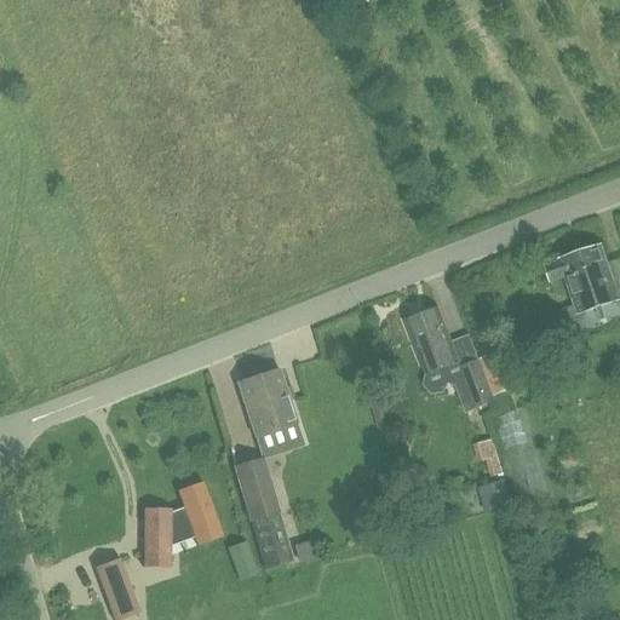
[(564,277),(573,305),(564,308),(574,336),(619,319),(619,288),(616,290),(602,245),(557,259),(558,260),(543,265),(549,282),(564,277)]
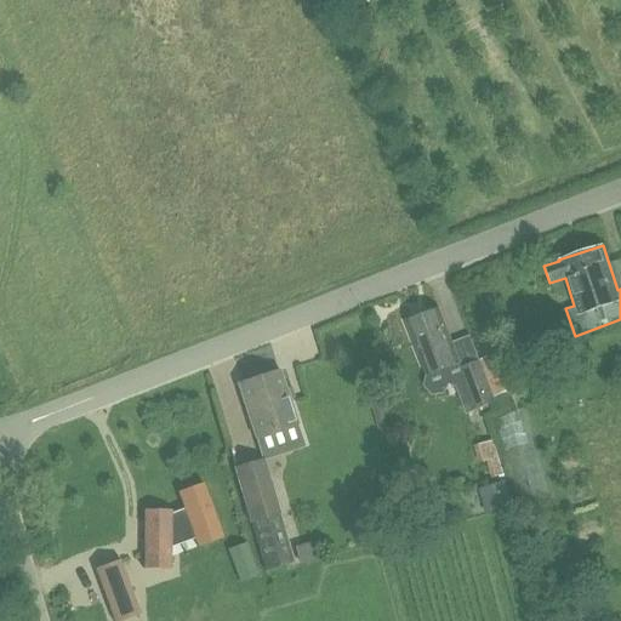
[(405,322),(420,354),(427,375),(459,364),(438,309),(405,322)]
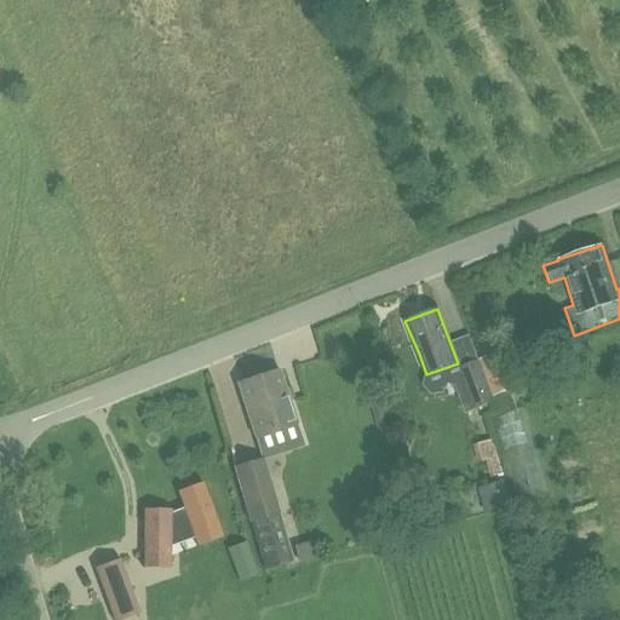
[(477,360),(491,397),(509,390),(495,352),(477,360)]
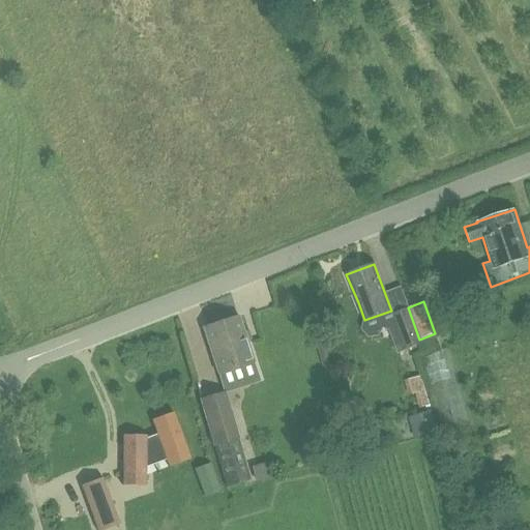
[(391,315),(405,350),(420,344),(406,308),(391,315)]
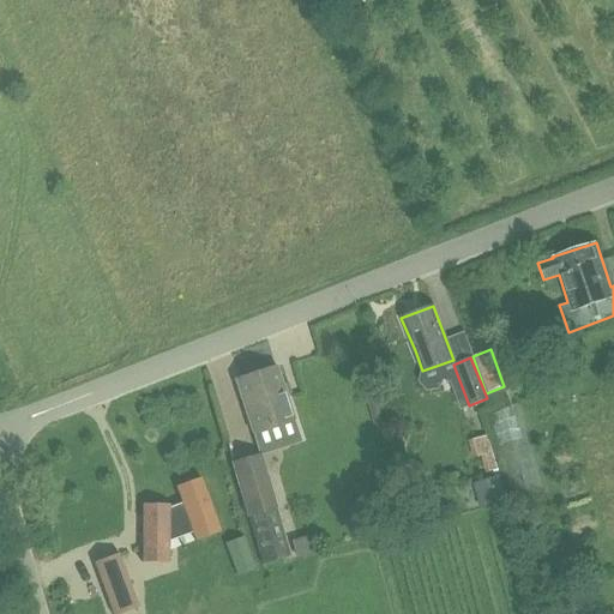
[(234,379),(252,433),(293,419),(275,366),(234,379)]
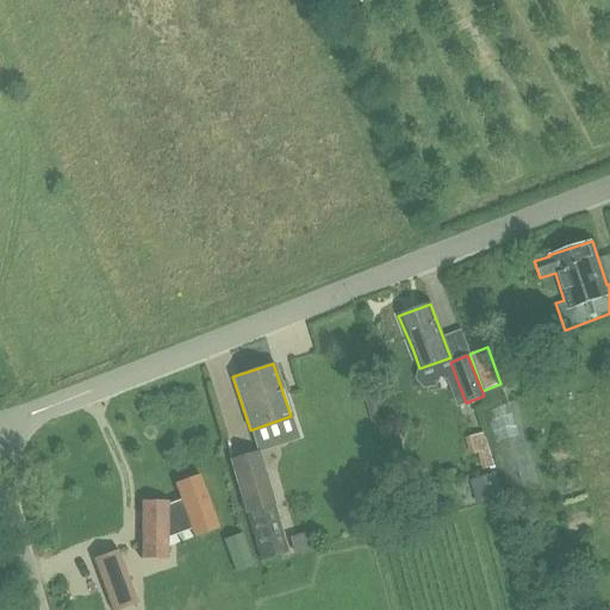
[(380,392),(363,397),(369,421),(386,416),(380,392)]
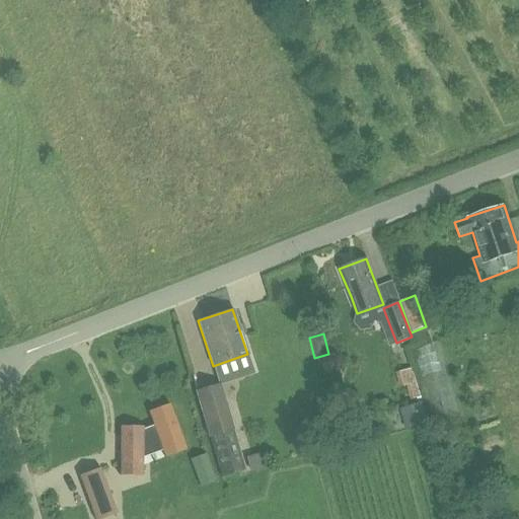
[(460,415),(439,341),(413,348),(434,423),(460,415)]
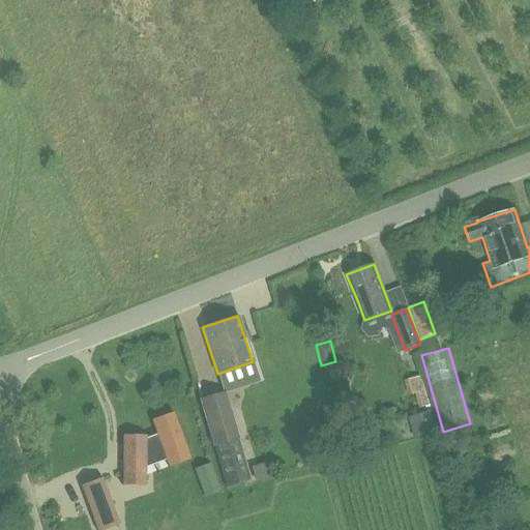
[(421,376),(404,381),(407,394),(414,392),(418,408),(429,405),(421,376)]
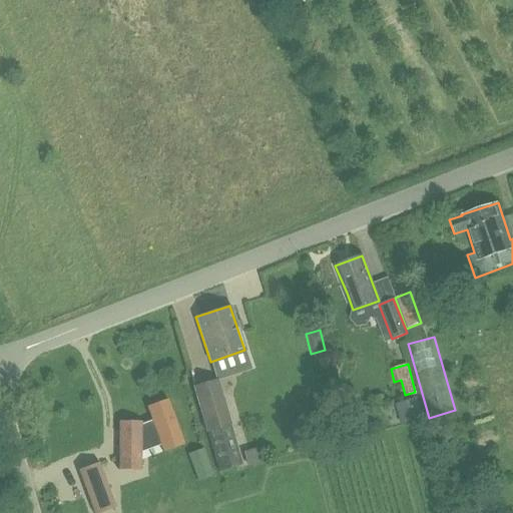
[(192,385),(201,418),(205,433),(208,432),(230,425),(217,378),(192,385)]
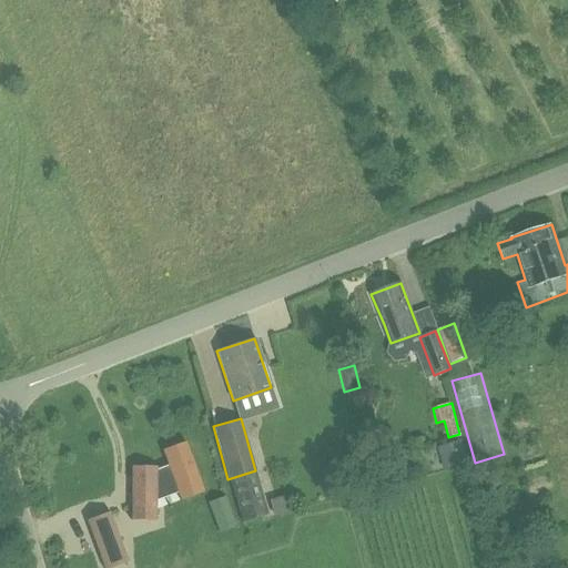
[(445,469),(465,464),(466,464),(460,442),(438,447),(445,469)]
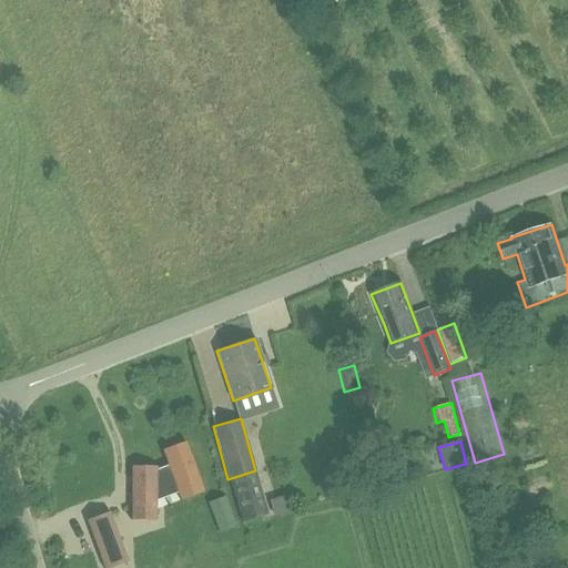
[(156,501),(156,492),(174,485),(178,494),(180,500),(203,493),(188,449),(162,450),(168,466),(158,469),(156,467),(131,466),(131,520),(155,520),(156,501)]
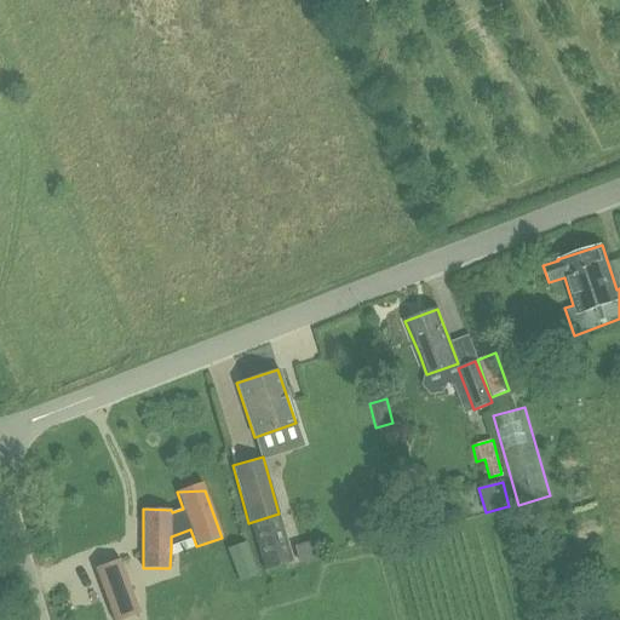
[(252,522),(258,546),(265,569),(292,562),(279,514),(252,522)]
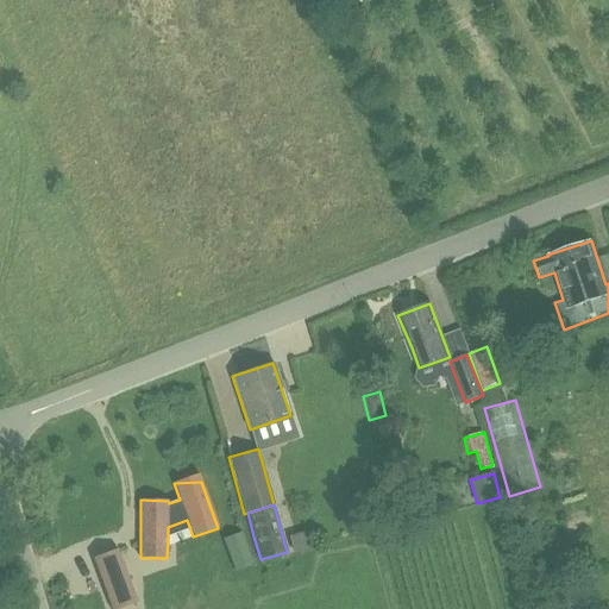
[(119,608),(137,603),(118,548),(92,558),(111,608),(119,608)]
